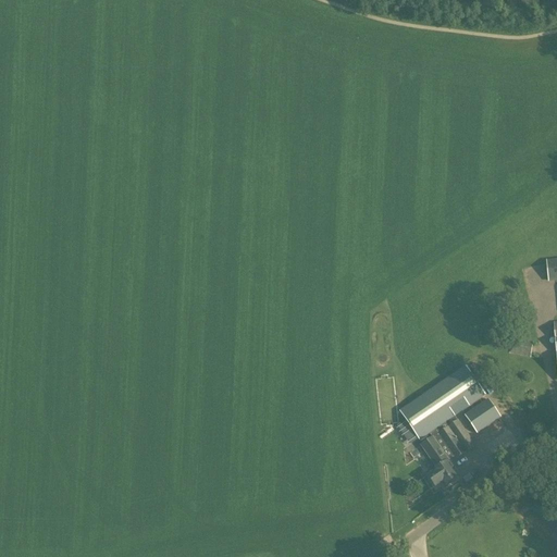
[(556,259),(546,261),(546,264),(548,283),(555,282),(556,282),(556,259)]
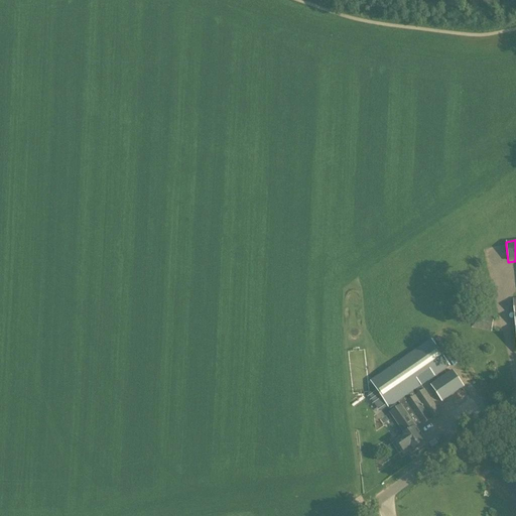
[(502,245),(487,249),(490,262),(506,258),(502,245)]
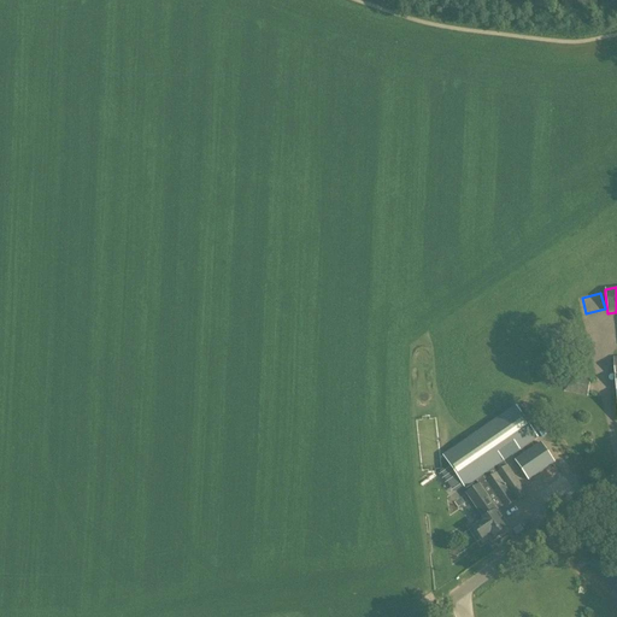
[(563,392),(587,397),(591,377),(566,372),(563,392)]
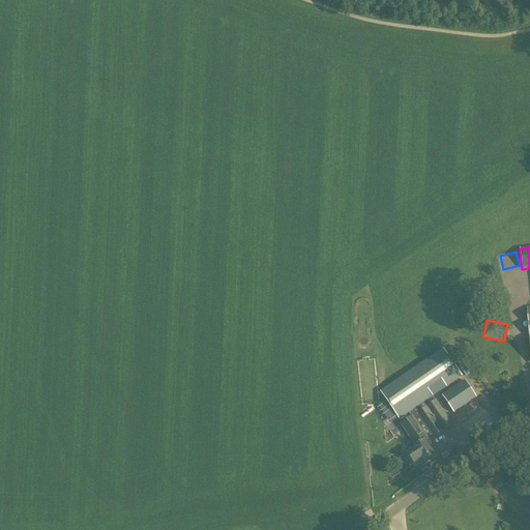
[(463,377),(443,349),(380,392),(400,420),(463,377)]
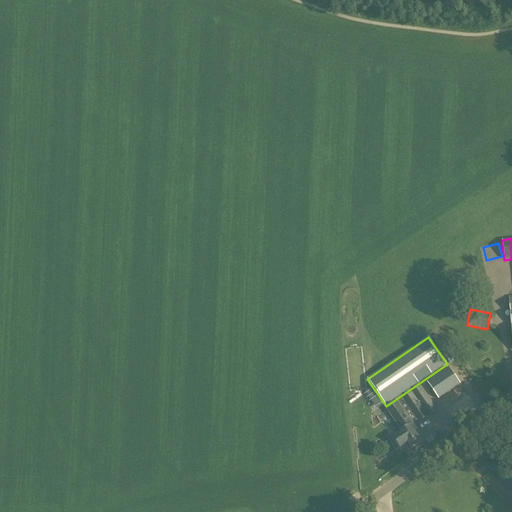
[(449,367),(427,382),(438,400),(461,385),(449,367)]
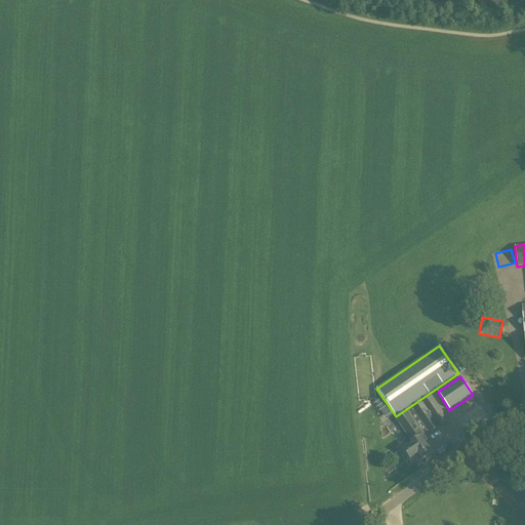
[(432,398),(413,410),(413,409),(397,420),(399,425),(412,443),(404,449),(411,460),(416,456),(417,458),(420,456),(421,457),(430,451),(429,450),(432,448),(422,434),(428,431),(430,433),(447,420),(432,398)]
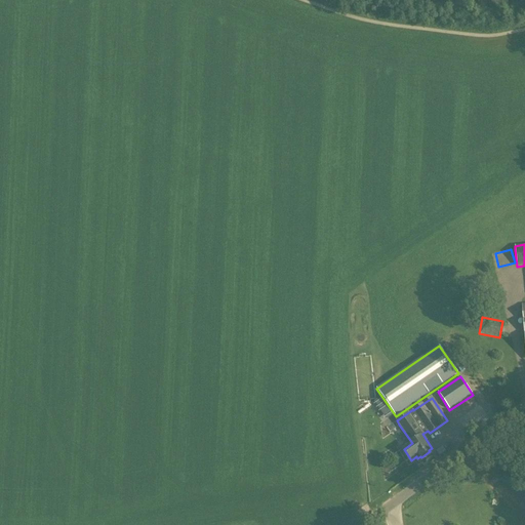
[(524,478),(513,468),(501,481),(524,502),(524,478)]
